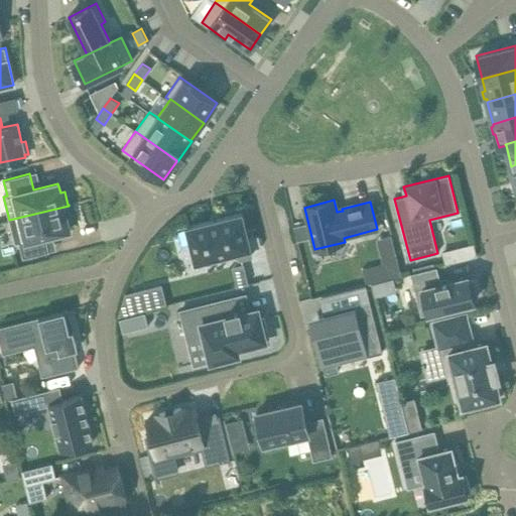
[(69,206),(9,220),(15,244),(19,243),(23,258),(49,252),(45,236),(70,230),(68,221),(72,220),(68,207),(70,206),(69,206)]
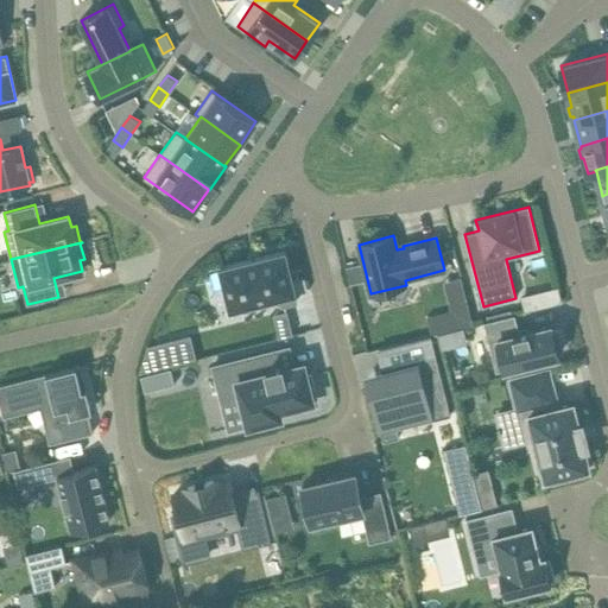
[(285,252),(221,268),(230,308),(295,291),(285,252)]
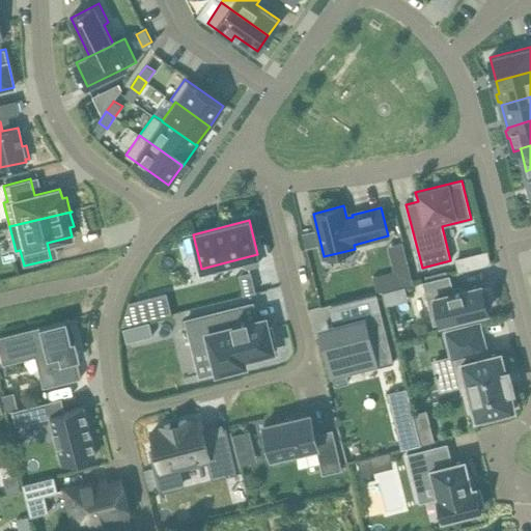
[(400,243),(385,247),(391,271),(369,276),(373,290),(410,282),(400,243)]
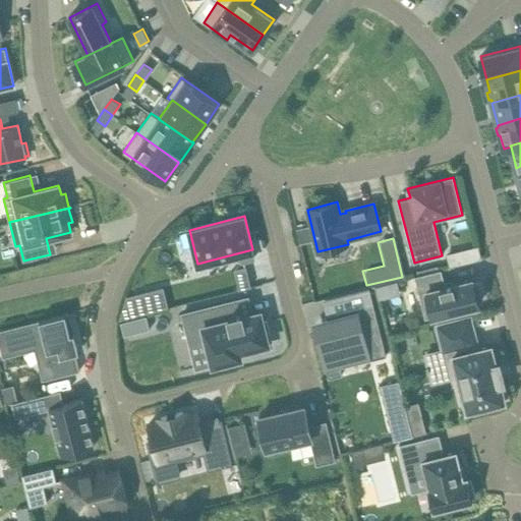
[(242,286),(256,283),(251,264),(238,267),(242,286)]
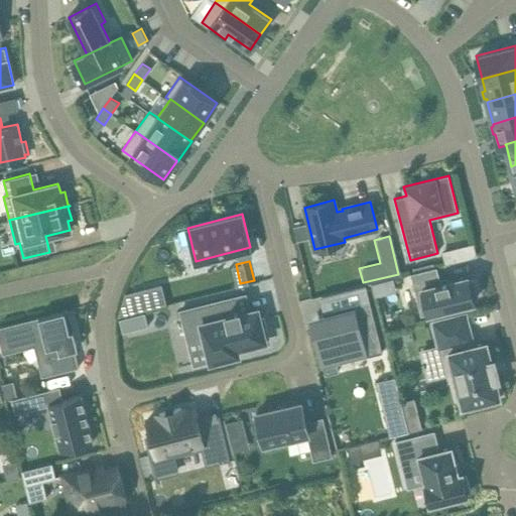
[(436,267),(410,273),(421,315),(474,302),(473,297),(477,296),(473,279),(469,281),(467,276),(440,282),(436,267)]
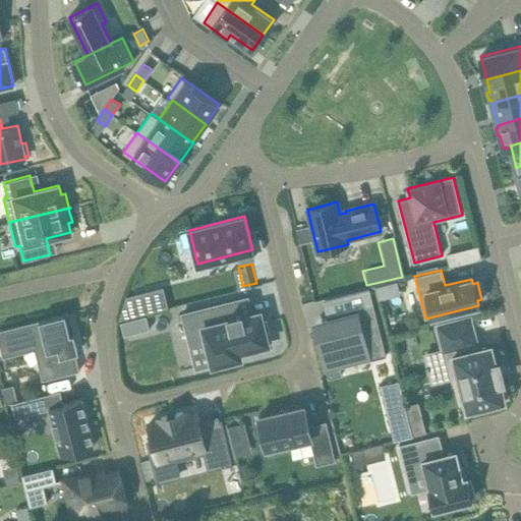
[(124,295),(129,314),(173,304),(168,284),(124,295)]
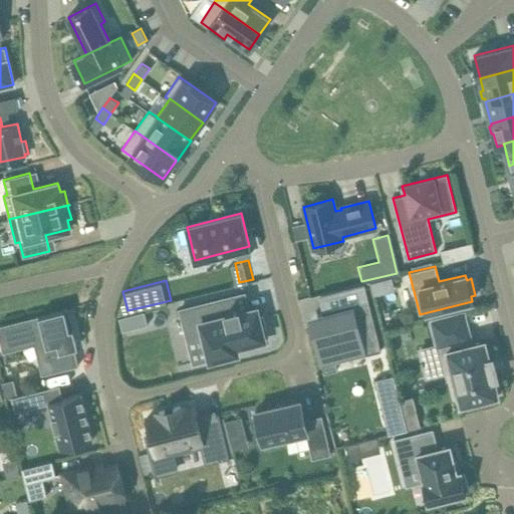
[(180,309),(188,340),(205,335),(211,358),(216,357),(237,352),(236,346),(246,343),(247,347),(261,344),(260,340),(264,338),(263,333),(267,332),(263,316),(259,317),(257,308),(240,312),(239,308),(237,309),(234,296),(180,309)]
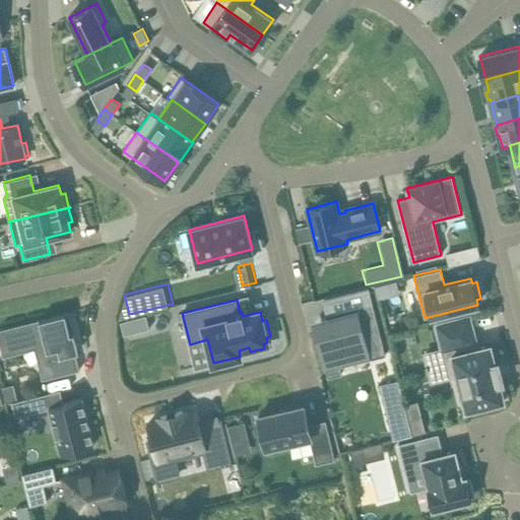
[(355,312),(315,322),(328,377),(342,374),(338,358),(366,351),(368,360),(386,354),(373,304),(354,309),(355,312)]
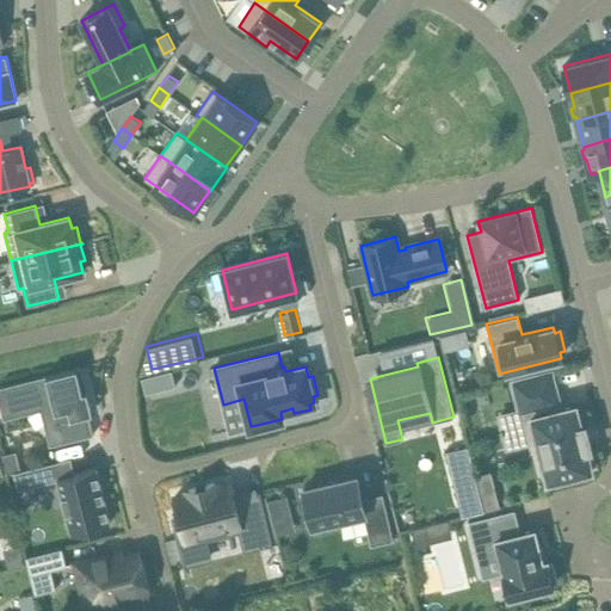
[(93,412),(87,390),(82,392),(78,370),(81,369),(81,366),(0,386),(0,408),(1,409),(2,414),(44,403),(54,443),(49,444),(49,446),(93,434),(88,413),(93,412)]
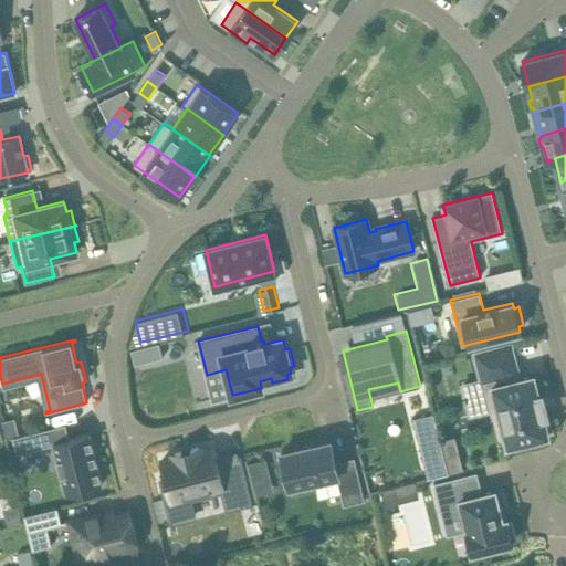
[(158,343),(130,350),(135,365),(161,357),(158,343)]
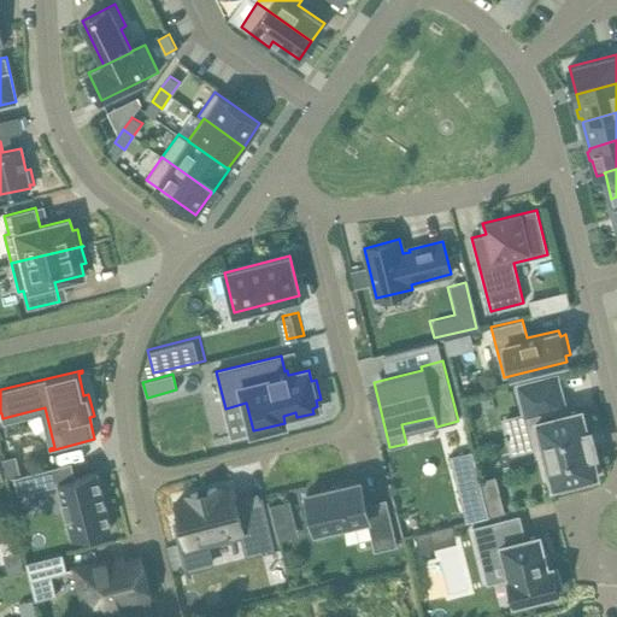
[(557,375),(518,385),(533,446),(542,444),(553,486),(562,485),(563,488),(591,481),(589,477),(598,475),(593,453),(597,452),(591,429),(587,430),(582,409),(565,412),(557,375)]
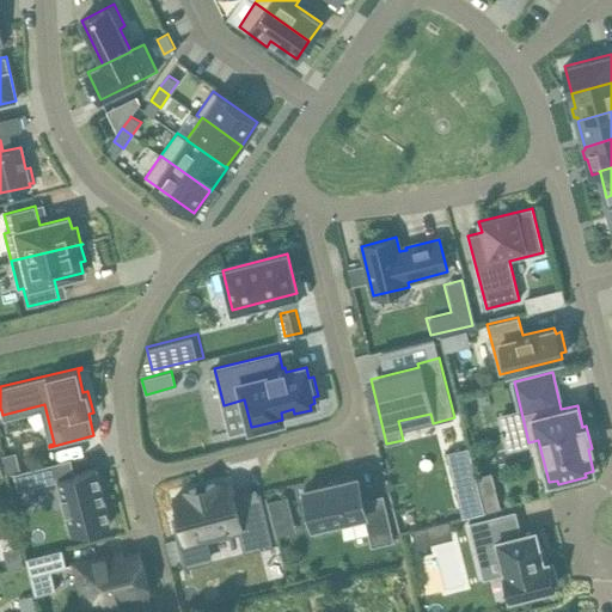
[(467,446),(446,452),(463,518),(484,512),(476,478),(467,446)]
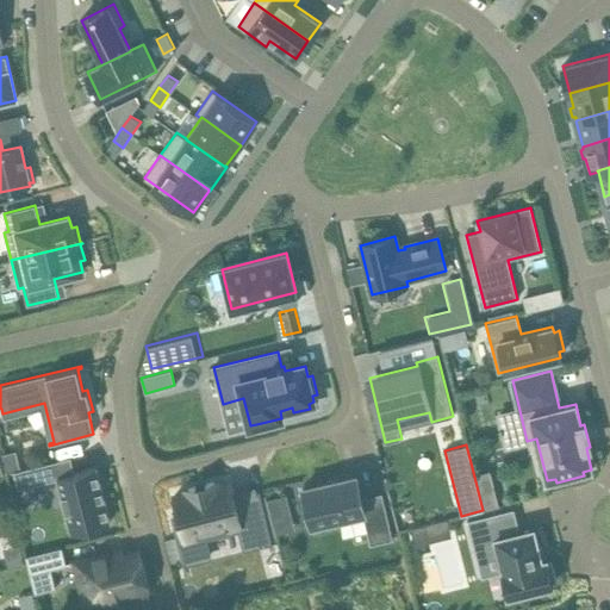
[(48,462),(14,471),(18,489),(53,480),(48,462)]
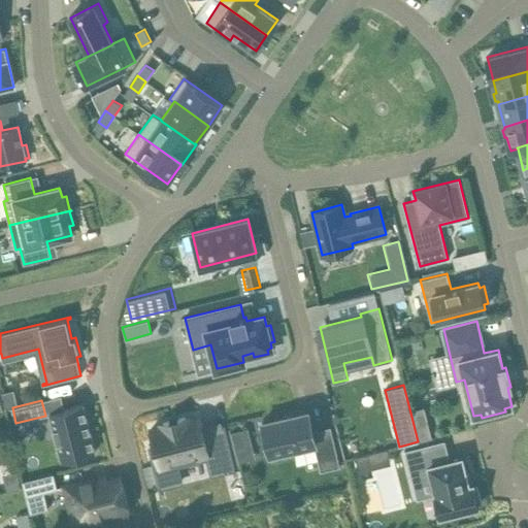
[(96,453),(85,404),(52,413),(64,461),(96,453)]
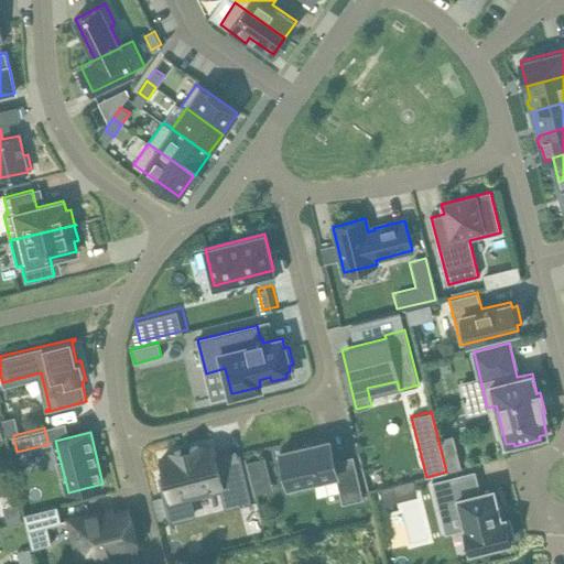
[(440,438),(448,469),(463,466),(455,434),(440,438)]
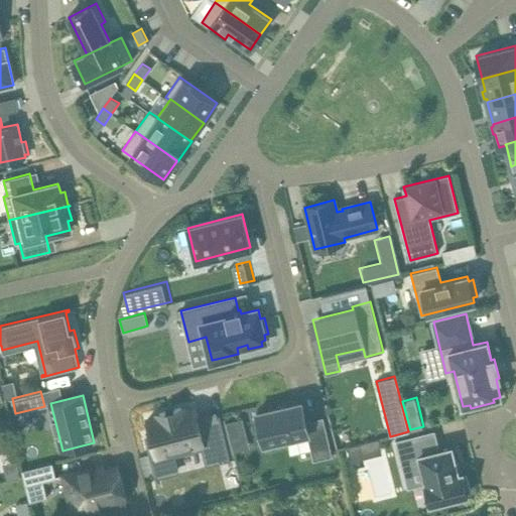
[(313,461),(333,457),(324,417),(305,421),(301,401),(257,411),(265,443),(307,434),(313,461)]
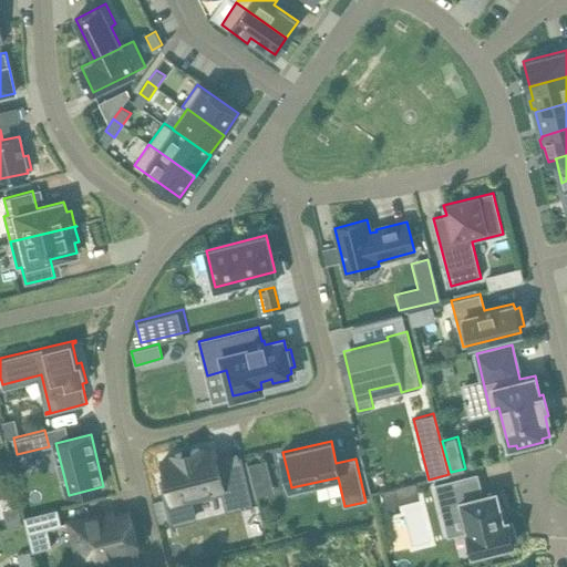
[(254,507),(241,459),(239,460),(240,462),(218,467),(214,447),(199,451),(198,447),(175,454),(176,457),(162,461),(166,480),(161,481),(161,478),(158,478),(172,533),(174,532),(172,524),(194,518),(188,496),(223,487),(228,509),(250,504),(251,508),(254,507)]
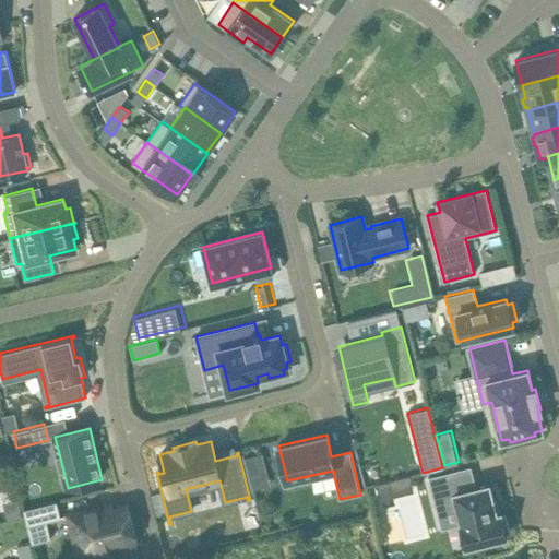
[(262,454),(245,459),(250,477),(266,473),(262,454)]
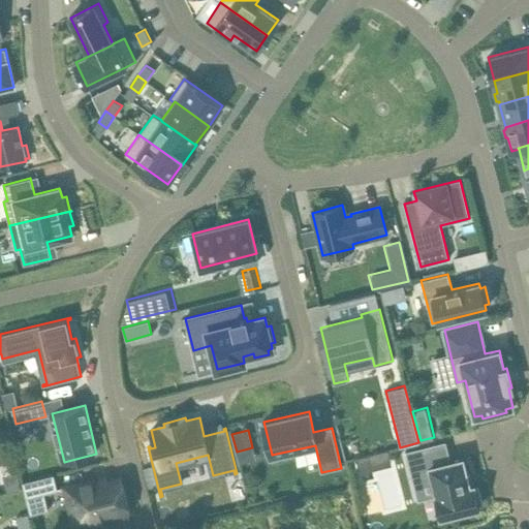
[(445,441),(405,452),(413,484),(433,478),(437,495),(435,495),(441,517),(479,507),(478,504),(483,503),(478,488),(474,489),(473,486),(469,487),(463,459),(450,462),(445,441)]
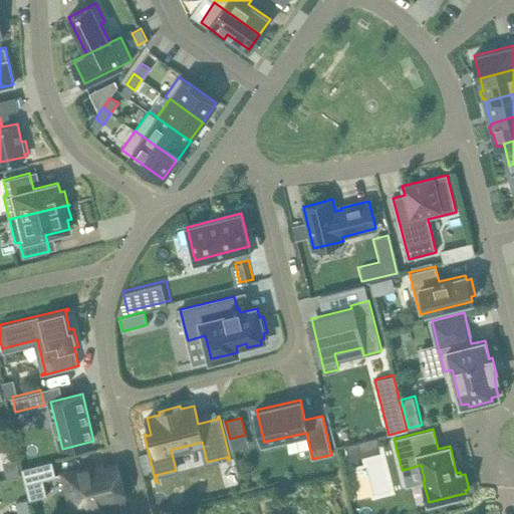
[(356,443),(346,445),(349,459),(360,456),(356,443)]
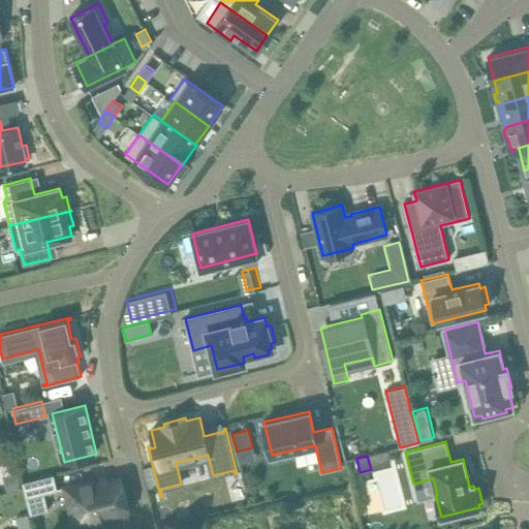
[(49,509),(44,493),(58,490),(54,474),(22,483),(30,515),(49,509)]
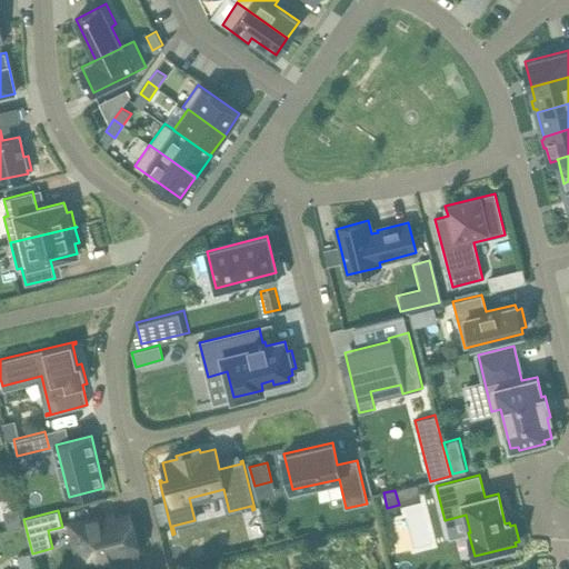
[(103,516),(70,523),(75,542),(88,539),(95,563),(129,555),(127,550),(139,547),(130,515),(105,521),(103,516)]
